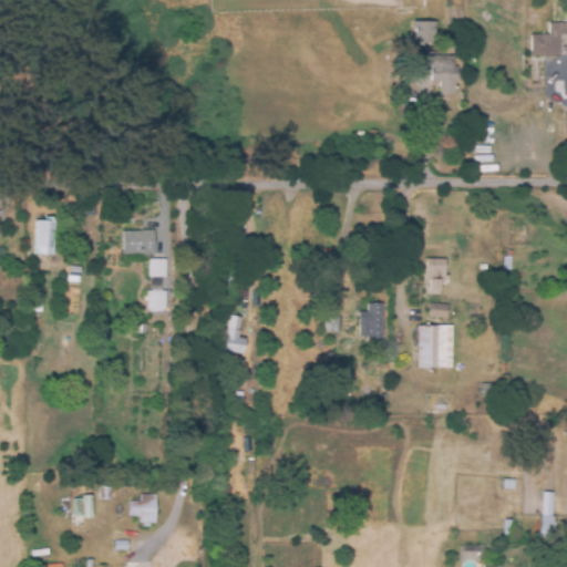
[(433,21),(412,21),(411,44),(433,45),(433,21)]
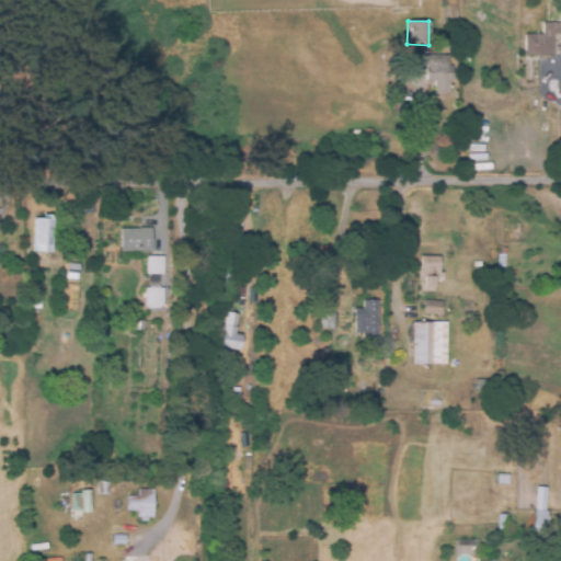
[(446,24),(456,23),(456,32),(446,32),(446,24)]
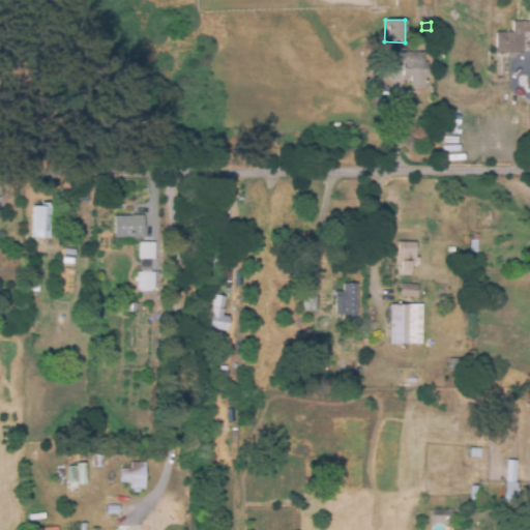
[(523,53),(496,53),(496,33),(512,33),(512,23),(529,23),(529,34),(523,34),(523,53)]
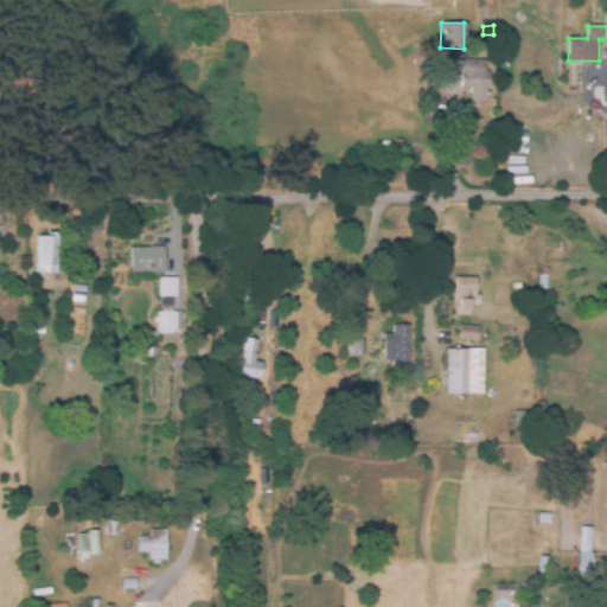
[(468,61),(486,59),(486,71),(491,71),(491,88),(487,88),(487,102),(471,102),(471,88),(462,88),(462,72),(448,72),(447,56),(468,55),(468,61)]
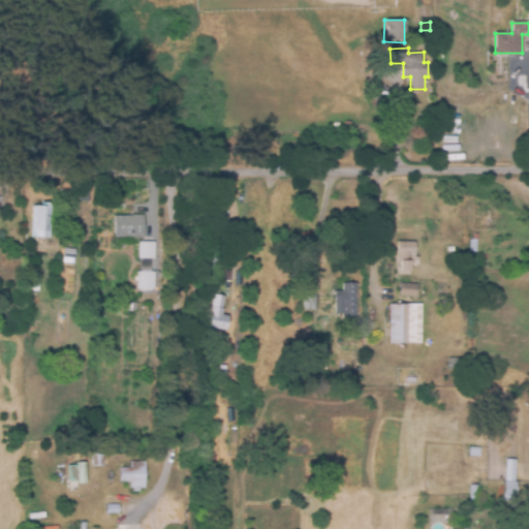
[(78,203),(78,189),(87,189),(87,203),(78,203)]
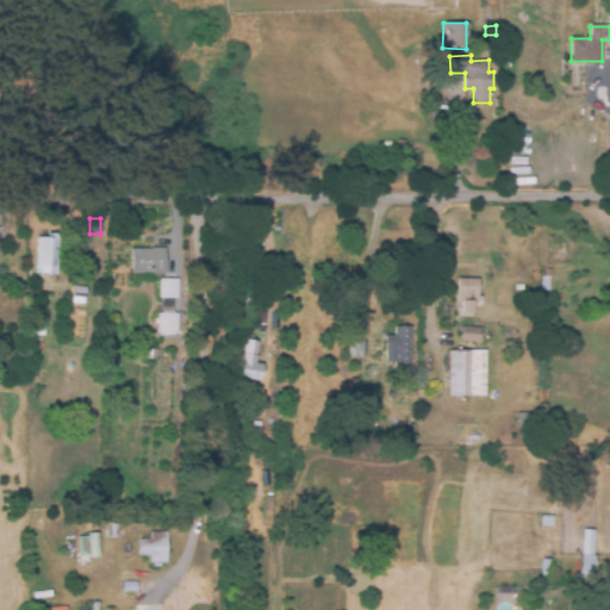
[(54,275),(33,274),(37,238),(45,240),(45,235),(56,235),(54,275)]
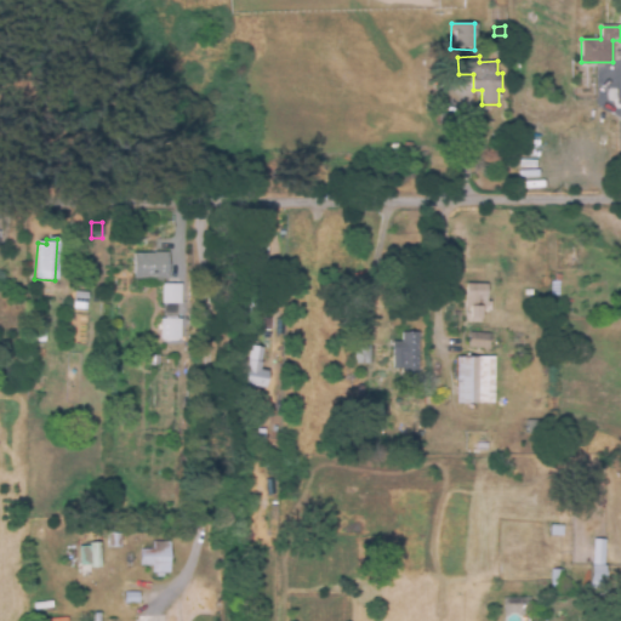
[(160,285),(155,285),(155,280),(132,279),(132,255),(152,255),(152,252),(167,252),(166,280),(160,280),(160,285)]
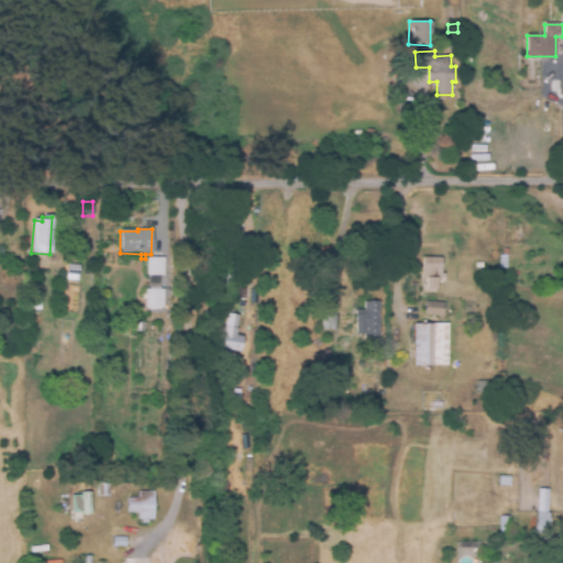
[(423,254),(442,255),(442,271),(446,271),(446,279),(439,278),(438,290),(428,289),(428,277),(423,276),(423,254)]
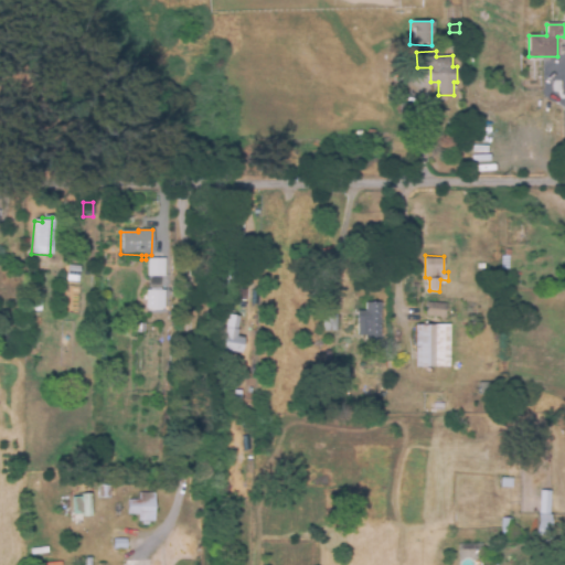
[(160,276),(145,275),(147,259),(161,262),(160,276)]
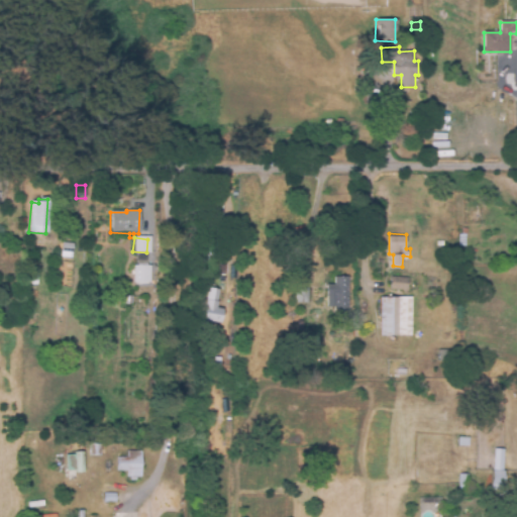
[(141,277),(131,275),(132,265),(142,267),(141,277)]
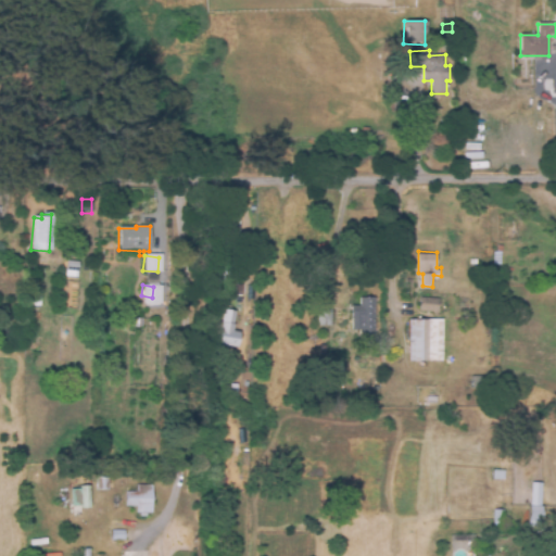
[(376,295),(375,329),(352,329),(352,303),(361,303),(361,294),(376,295)]
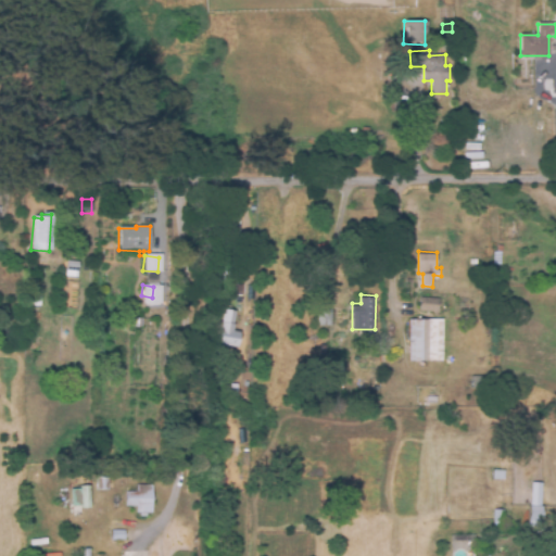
[(420,295),(439,297),(439,310),(420,308),(420,295)]
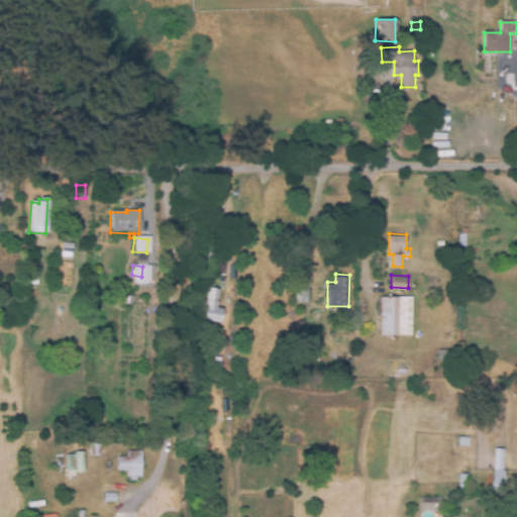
[(221,308),(215,307),(218,289),(206,288),(201,320),(219,323),(221,308)]
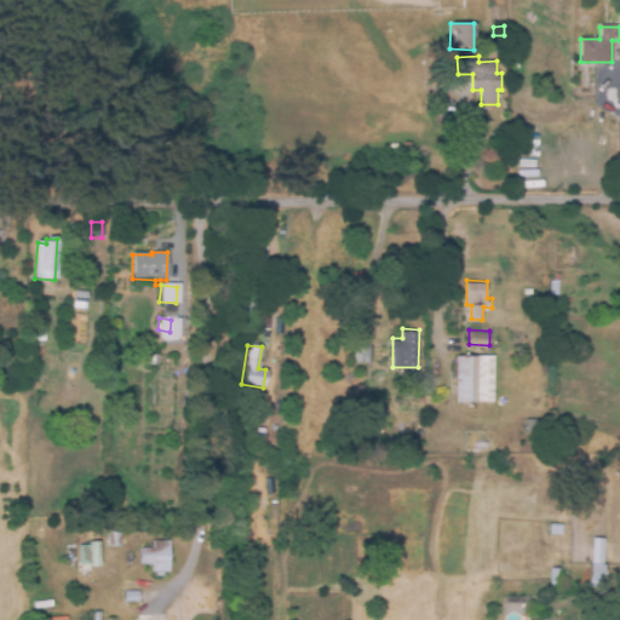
[(457,354),(494,354),(494,400),(457,400),(457,354)]
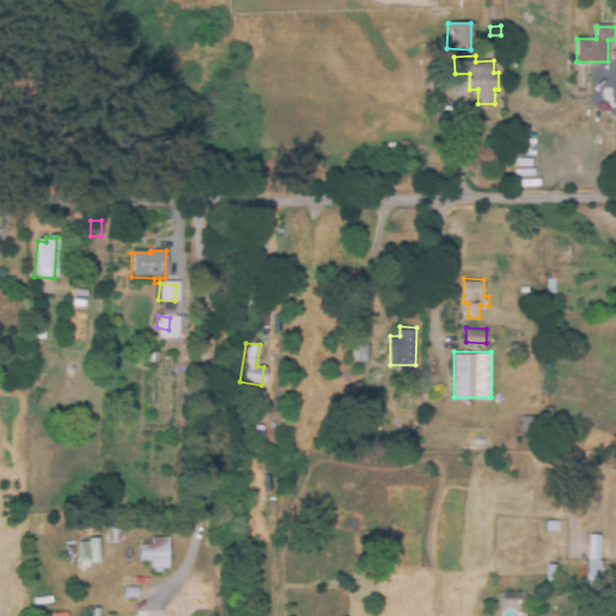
[(170,535),(170,567),(152,567),(152,535),(170,535)]
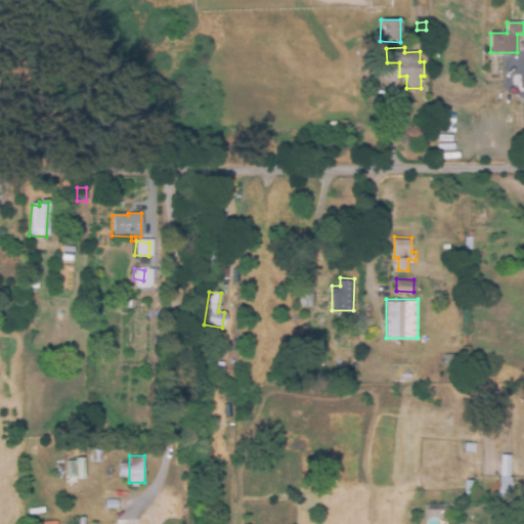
[(511,497),(498,497),(498,477),(500,477),(500,455),(510,455),(510,478),(511,478),(511,497)]
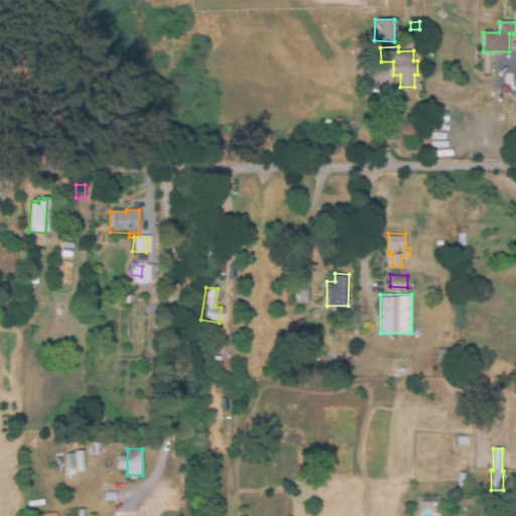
[(65,471),(83,470),(82,452),(65,453),(65,471)]
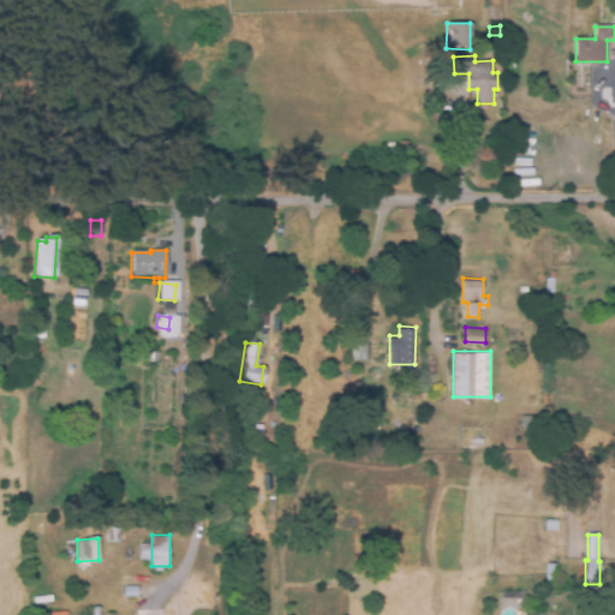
[(557,586),(545,586),(545,563),(557,563),(557,586)]
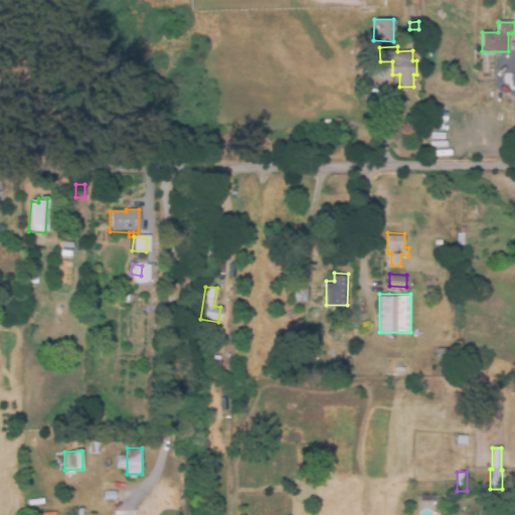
[(114,501),(102,500),(102,492),(114,492),(114,501)]
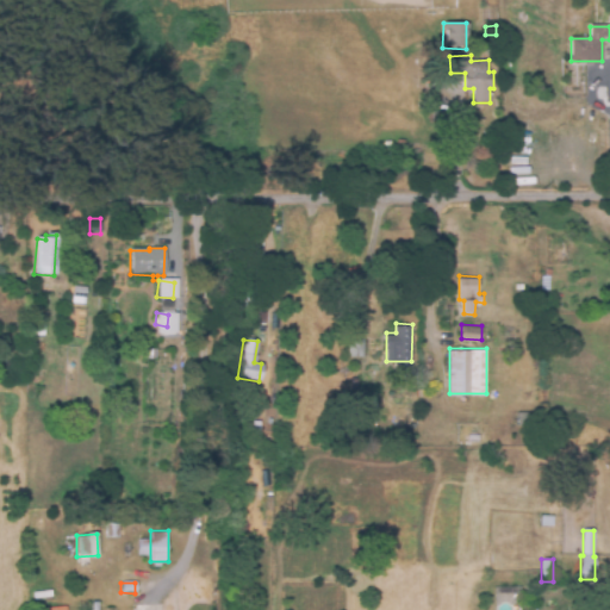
[(134,609),(134,593),(150,593),(150,609),(134,609)]
